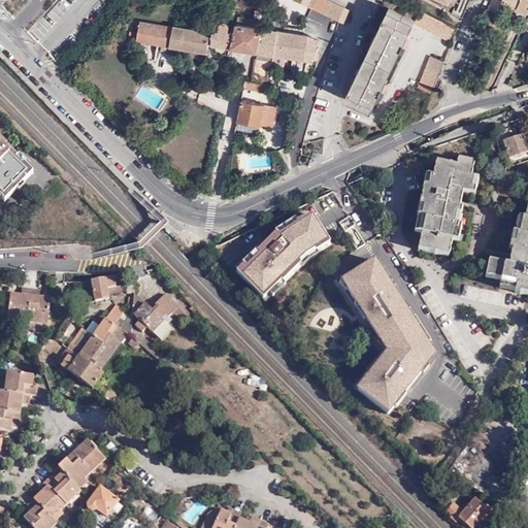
[(336,12),(335,19),(347,24),(354,10),(334,0),(300,0),(321,11),(336,12)]
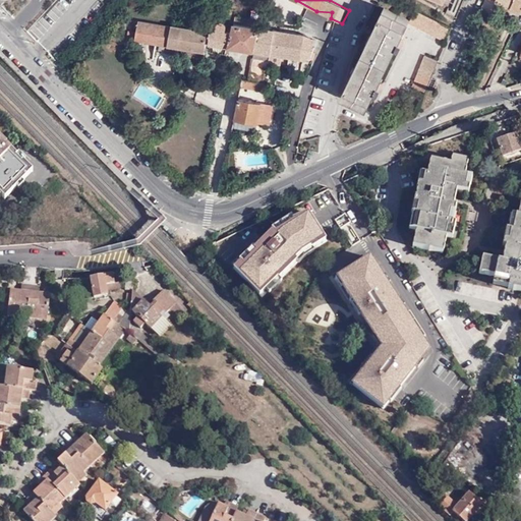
[(520,0),(486,0),(482,8),(489,12),(496,0),(499,0),(520,10),(520,0)]
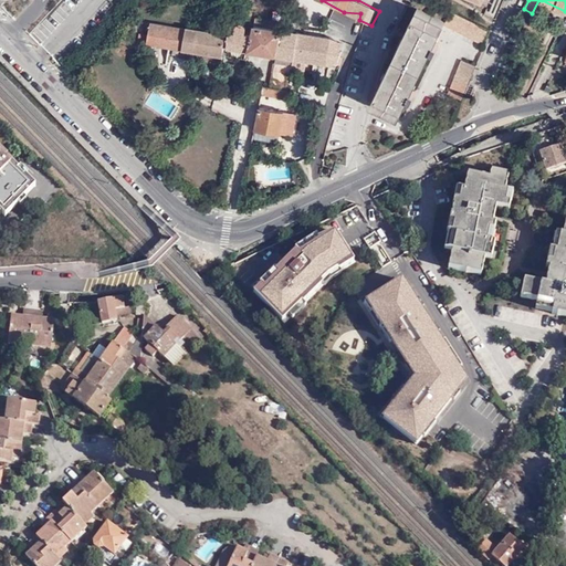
[(442,30),(482,49),(489,32),(451,13),(444,27),(417,13),(370,108),(398,123),(442,30)]
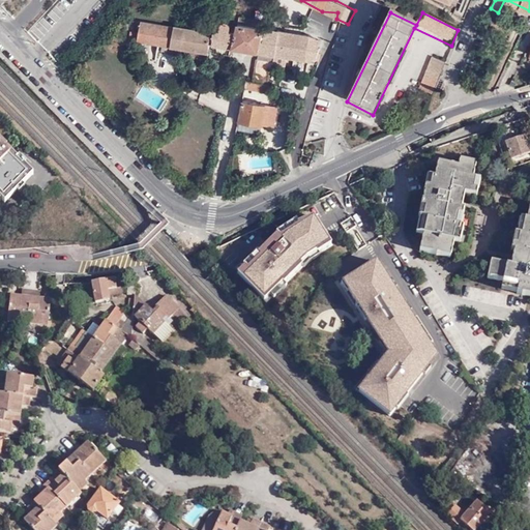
[(257,53),(264,29),(252,27),(252,22),(238,20),(235,35),(229,33),(230,28),(230,26),(228,24),(226,23),(223,25),(222,29),(214,28),(213,47),(257,53)]
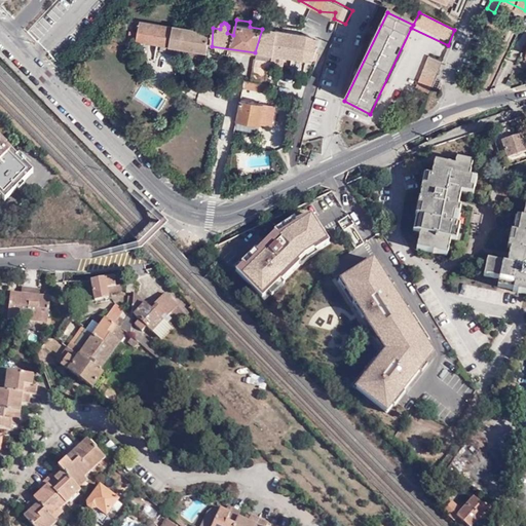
[(172,26),(139,21),(137,32),(128,31),(127,38),(179,47),(178,54),(205,60),(210,31),(183,27),(182,28),(172,26)]
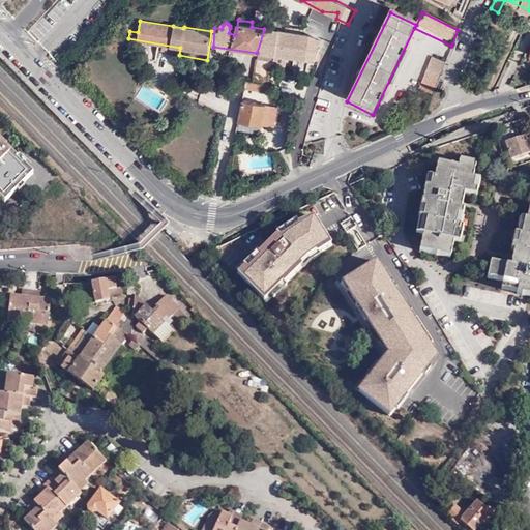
[(308,35),(264,29),(257,53),(272,55),(275,55),(294,58),(298,59),(317,60),(320,47),(318,46),(319,38),(308,35)]
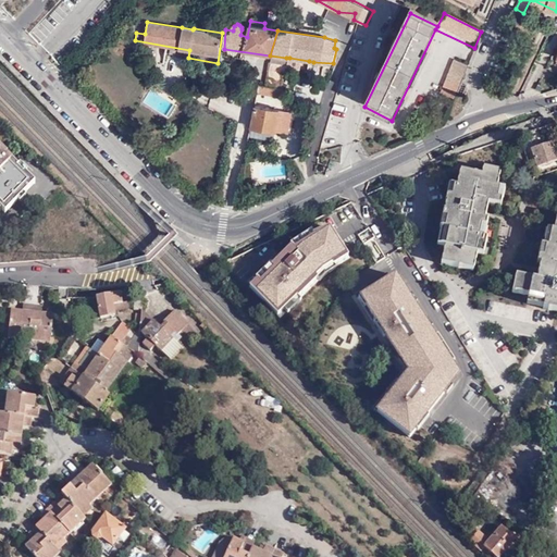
[(312,71),(313,62),(309,61),(289,58),(288,67),(312,71)]
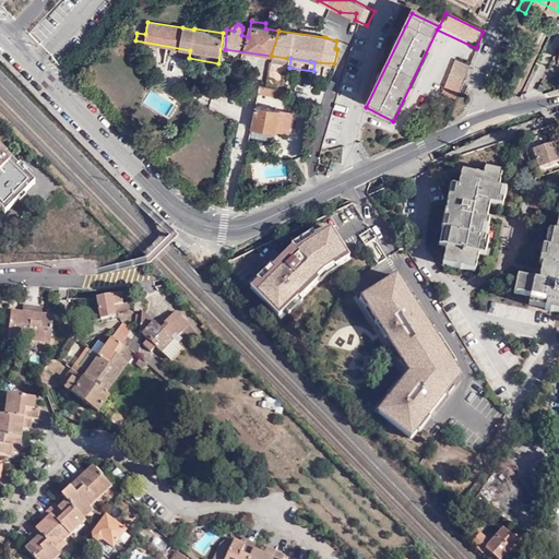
[(440,92),(453,98),(467,67),(454,60),(440,92)]
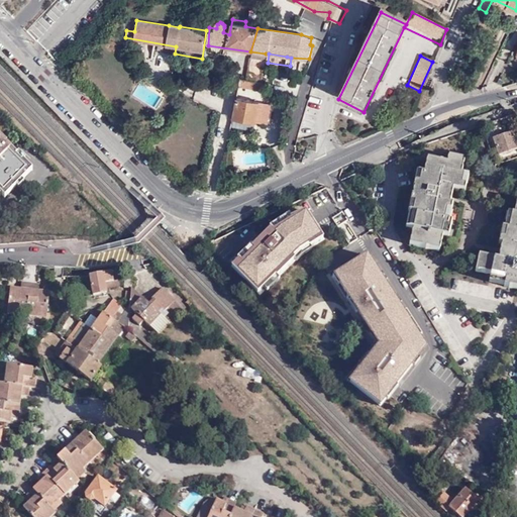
[(251,60),(247,81),(261,83),(265,62),(251,60)]
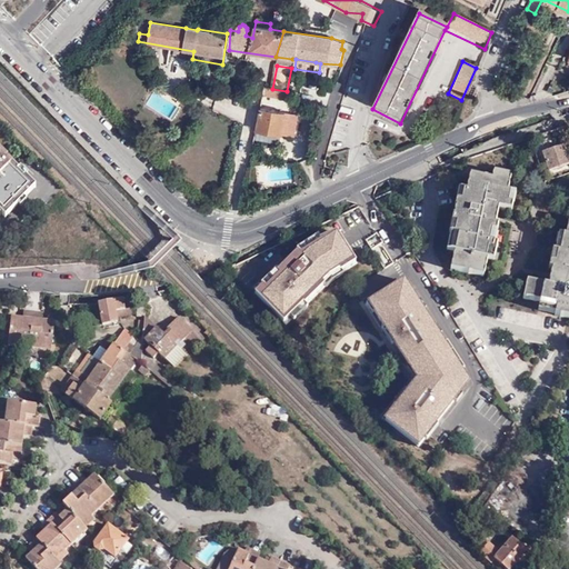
[(263,87),(262,96),(288,100),(290,92),(287,91),(272,89),(263,87)]
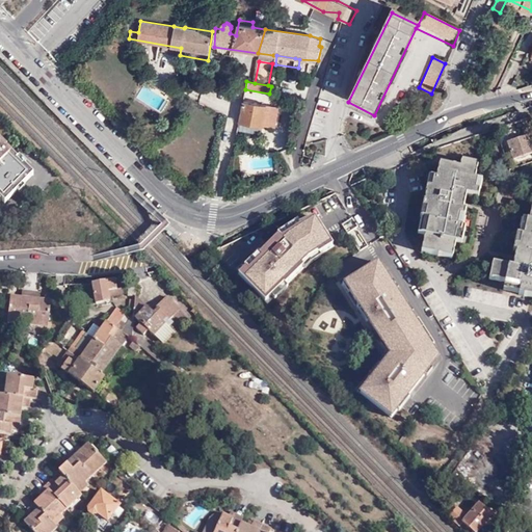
[(239,122),(263,125),(274,127),(277,111),(266,108),(266,105),(243,101),(239,122)]
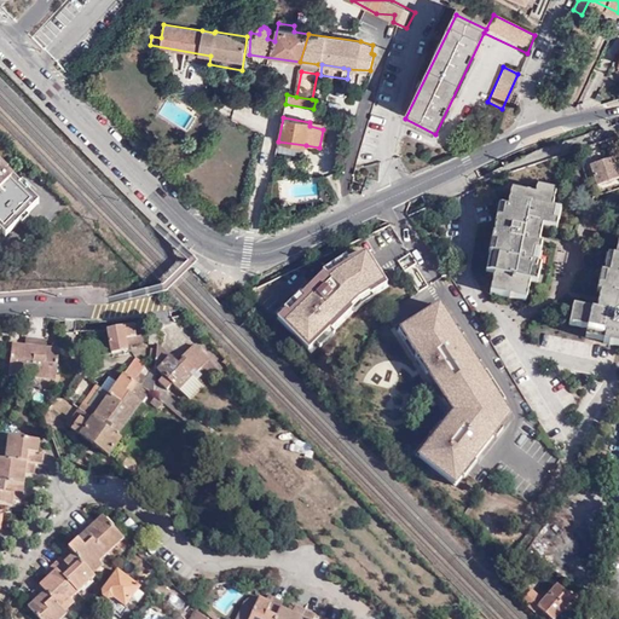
[(618,178),(618,155),(591,166),(597,185),(618,178)]
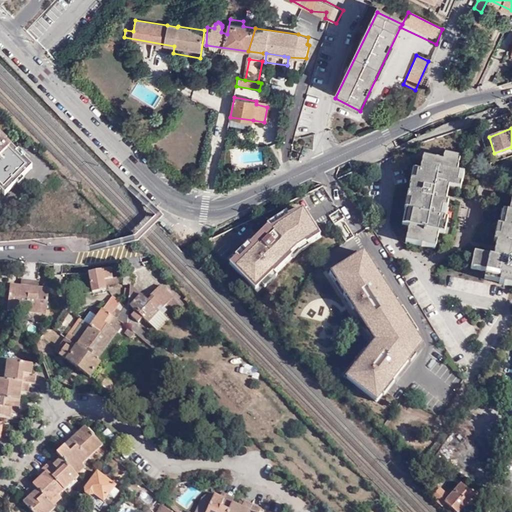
[(0,191),(5,196),(32,168),(23,159),(21,161),(15,155),(17,153),(11,147),(8,150),(0,141),(0,191)]
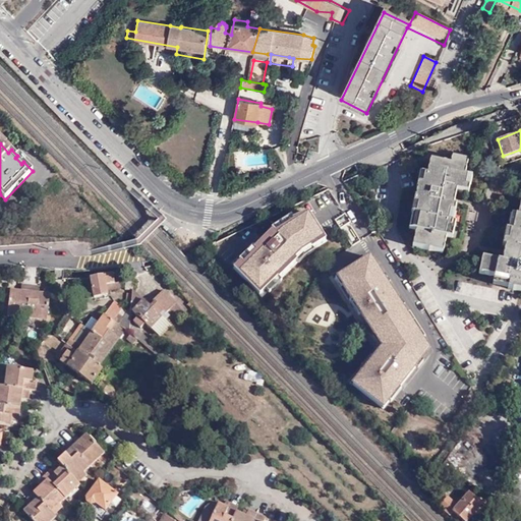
[(466,179),(469,162),(454,158),(452,165),(431,161),(427,176),(421,175),(409,230),(417,231),(414,247),(445,253),(448,238),(454,239),(456,225),(454,225),(457,209),(455,209),(457,195),(468,197),(472,180),(466,179)]
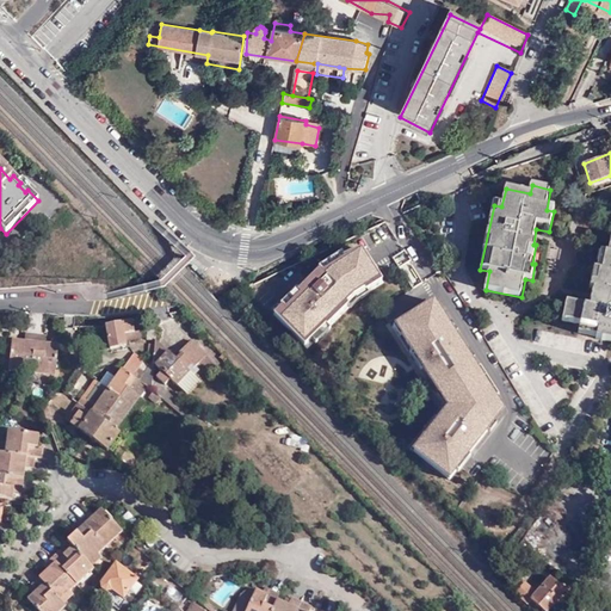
[(426,204),(423,205),(420,216),(431,218),(433,205),(426,204)]
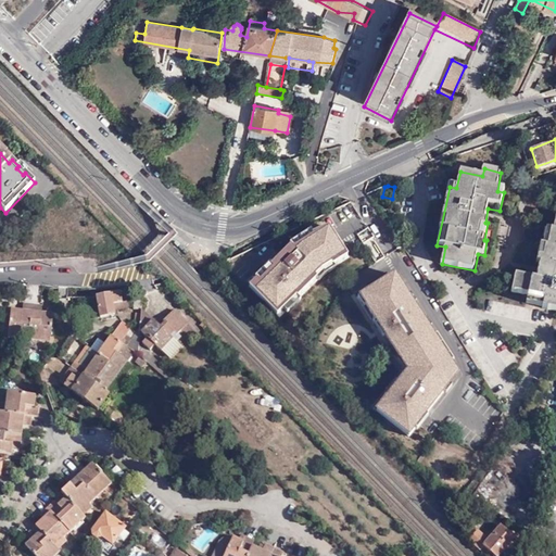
[(555,217),(553,231),(547,230),(544,245),(540,244),(536,263),(540,263),(538,279),(516,276),(513,291),(529,294),(528,303),(544,306),(543,308),(555,311),(555,217)]
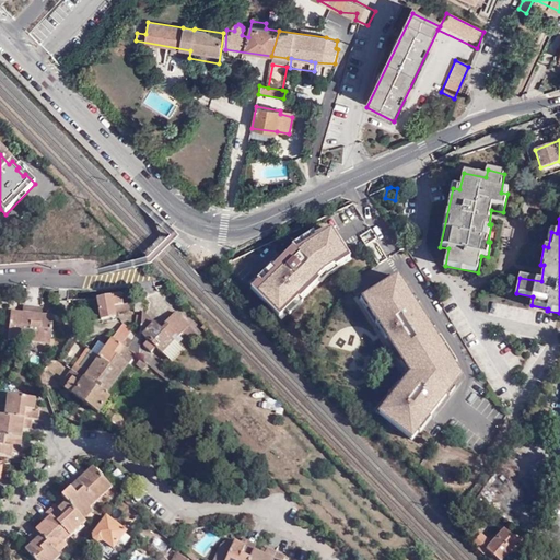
[(251,291),(278,319),(296,301),(299,302),(323,277),(349,260),(330,231),(316,241),(314,238),(293,253),(291,251),(251,291)]
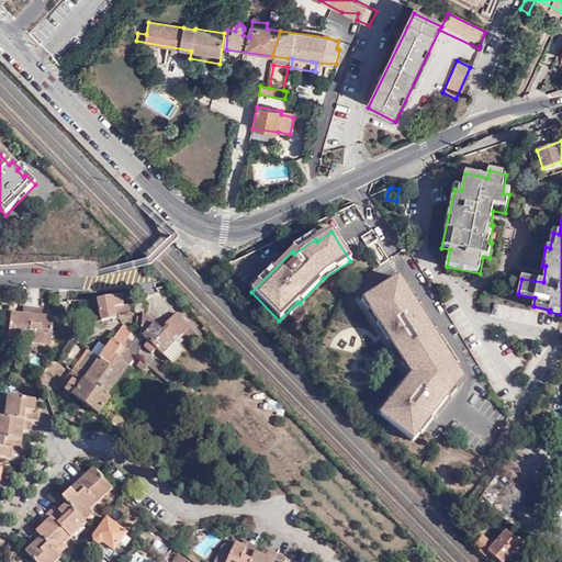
[(407,378),(378,416),(413,444),(450,394),(448,393),(460,378),(397,280),(360,304),(407,378)]
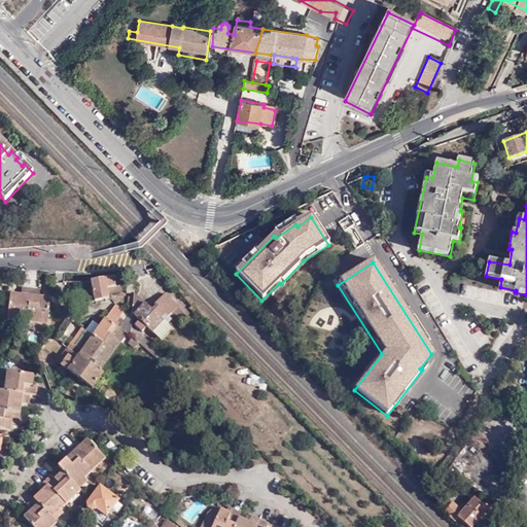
[(136,290),(137,273),(129,274),(128,290),(136,290)]
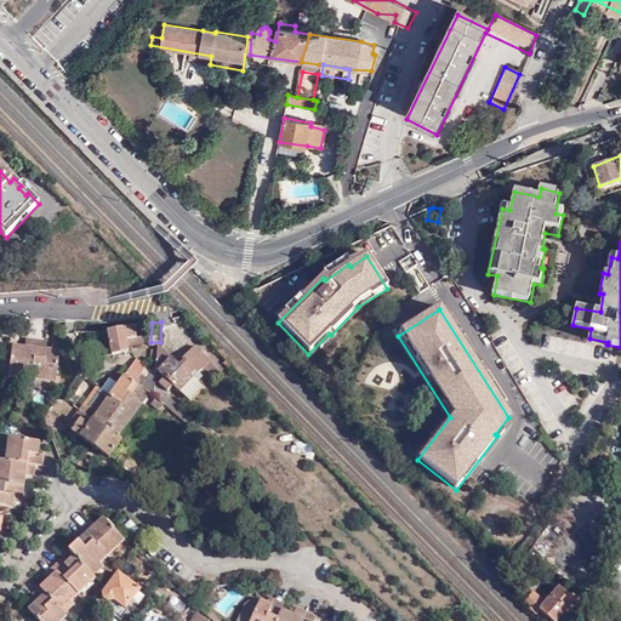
[(142,334),(141,324),(108,330),(112,355),(127,353),(126,340),(138,337),(138,334),(142,334)]
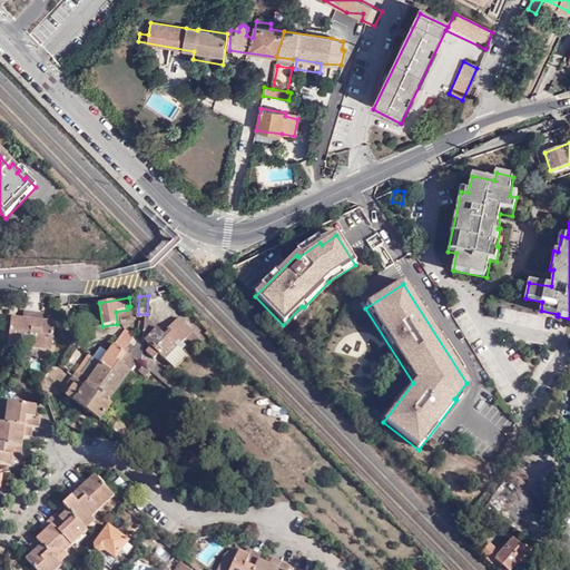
[(28,349),(31,312),(25,311),(23,317),(11,316),(9,346),(28,349)]
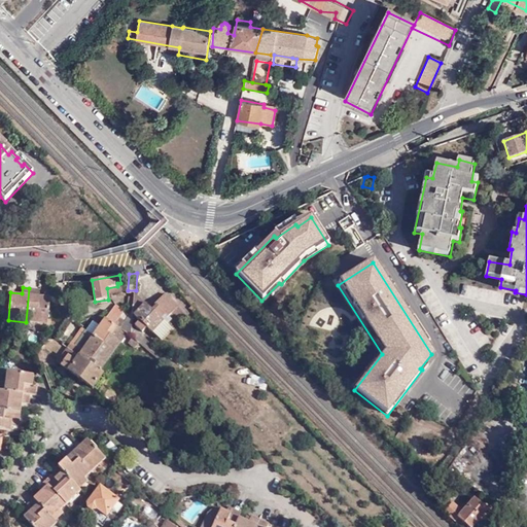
[(41,289),(29,288),(26,322),(48,324),(51,297),(41,295),(41,289)]
